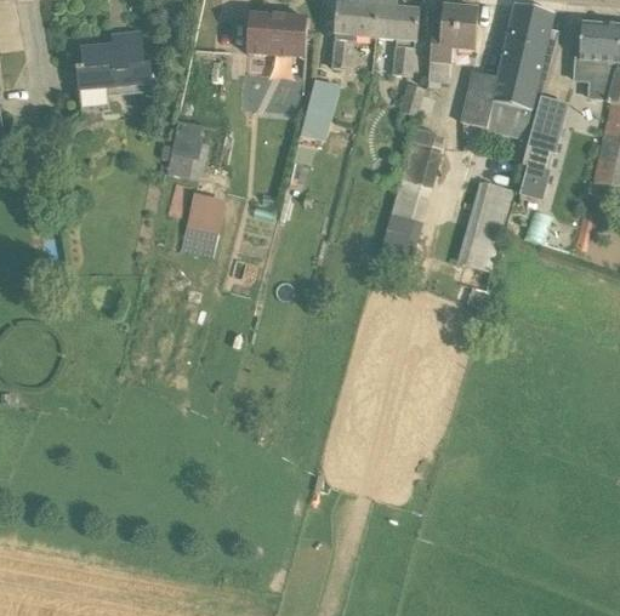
[(360,0),(359,4),(337,3),(334,33),(335,33),(333,67),(351,69),(354,35),(375,38),(379,0),(360,0)]
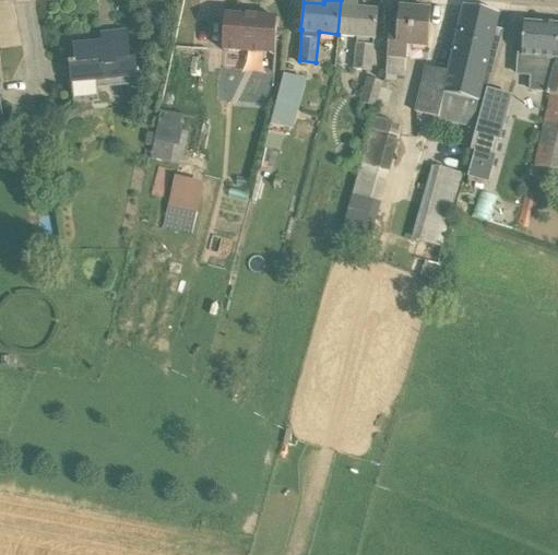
[(377,9),(357,7),(358,1),(349,0),(341,0),(337,34),(357,35),(354,67),(370,68),(374,37),(375,37),(377,9)]
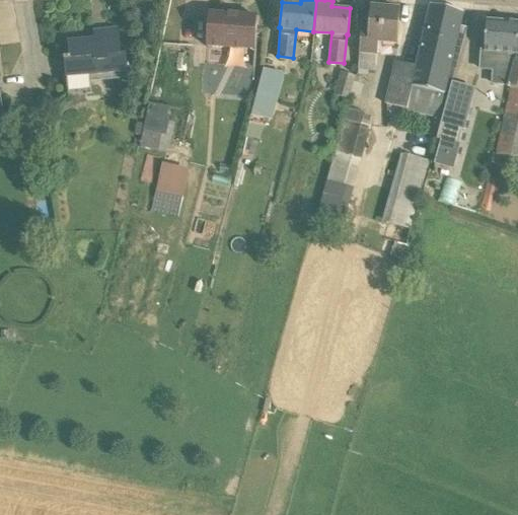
[(462,9),(431,2),(416,66),(394,61),(385,101),(403,105),(412,107),(438,115),(462,9)]
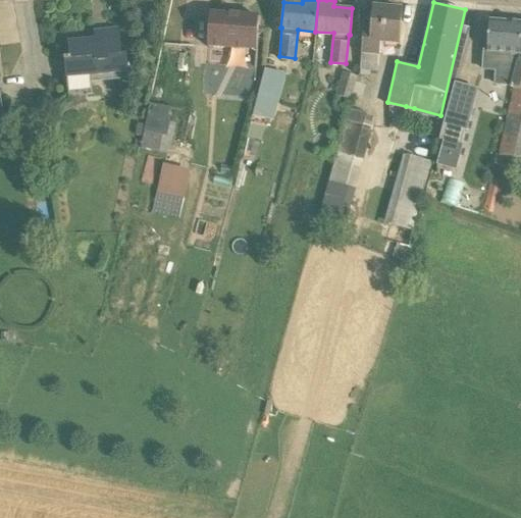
[(402,7),(373,5),(371,27),(363,27),(359,65),(359,71),(376,73),(376,67),(379,40),(398,41),(402,7)]
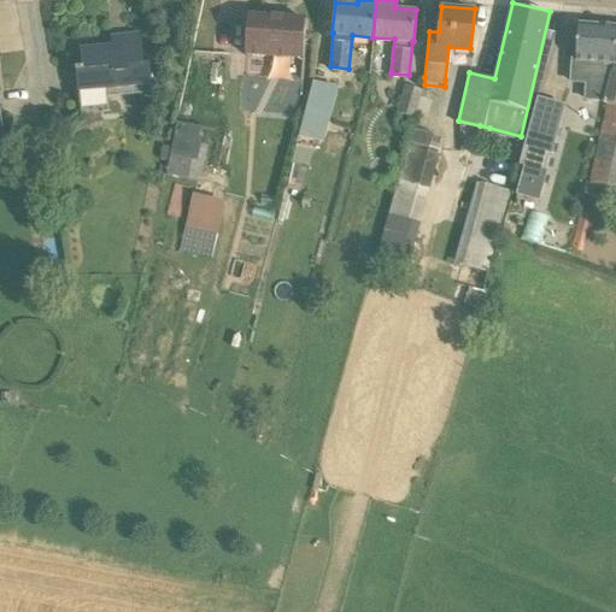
[(305,17),(247,13),(245,54),(303,58),(305,17)]
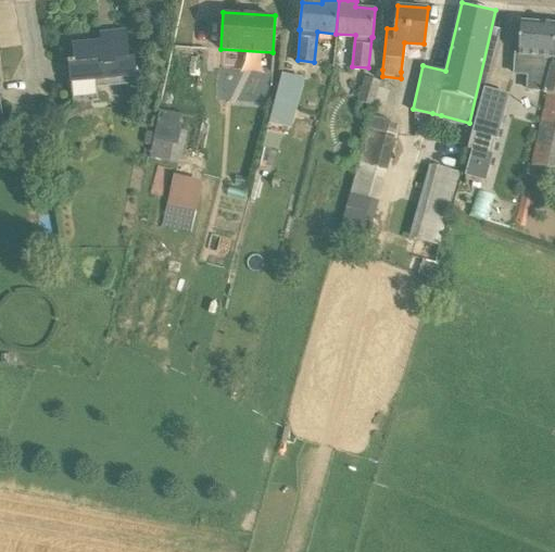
[(552,59),(554,22),(520,19),(518,52),(516,52),(514,71),(528,72),(527,86),(544,87),(546,88),(552,61),(551,61),(551,59),(552,59)]
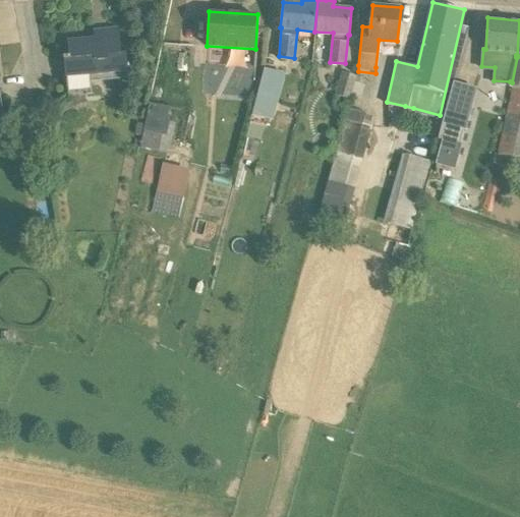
[(118,25),(105,26),(94,29),(94,36),(67,39),(68,55),(63,55),(65,75),(127,69),(125,51),(120,52),(118,25)]
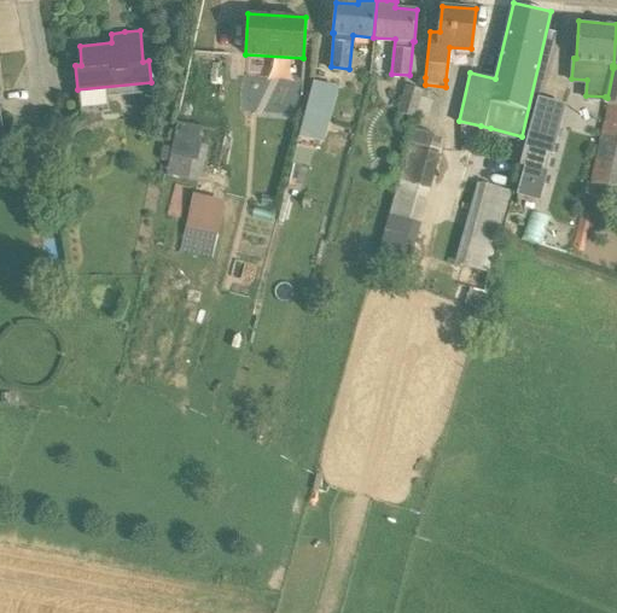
[(605,97),(604,100),(606,100),(599,134),(594,156),(589,180),(611,185),(616,185),(616,68),(613,68),(607,98),(605,97)]
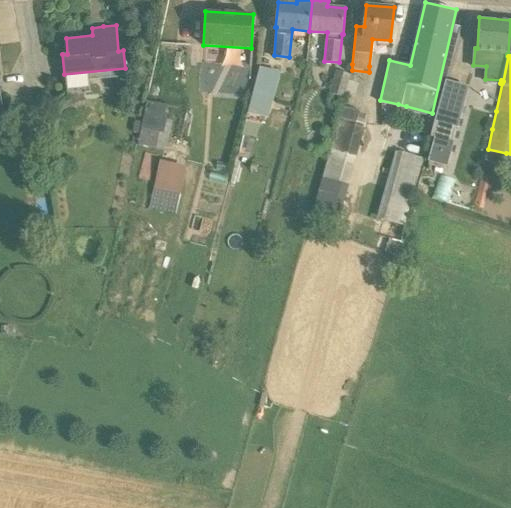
[(350,72),(336,68),(328,90),(334,92),(329,106),(339,110),(346,85),(350,72)]
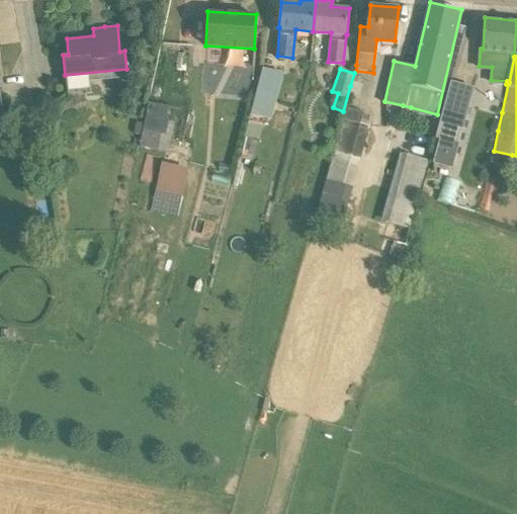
[(440,120),(463,126),(475,86),(451,79),(440,120)]
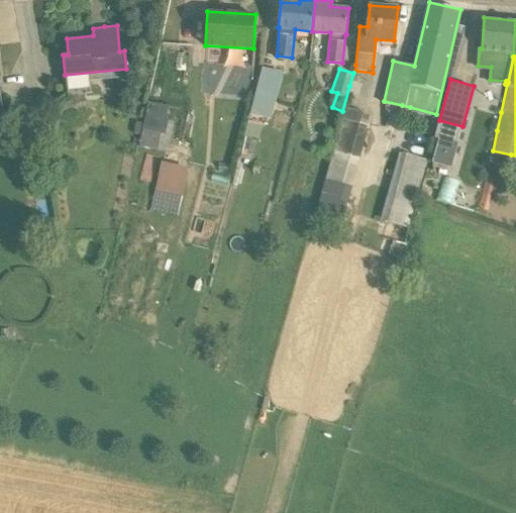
[(177,109),(147,103),(138,143),(168,149),(171,134),(172,134),(177,109)]
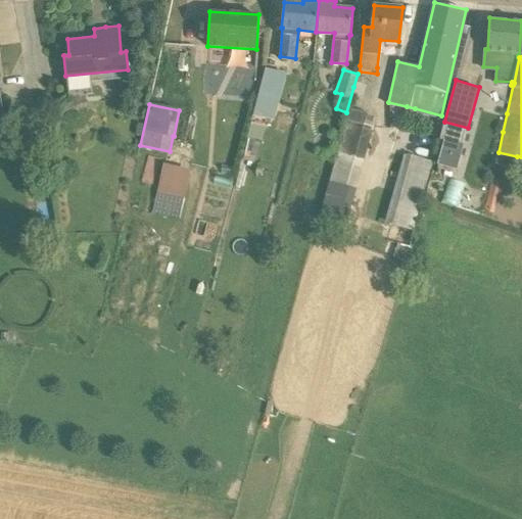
[(344,123),(336,154),(363,161),(371,130),(344,123)]
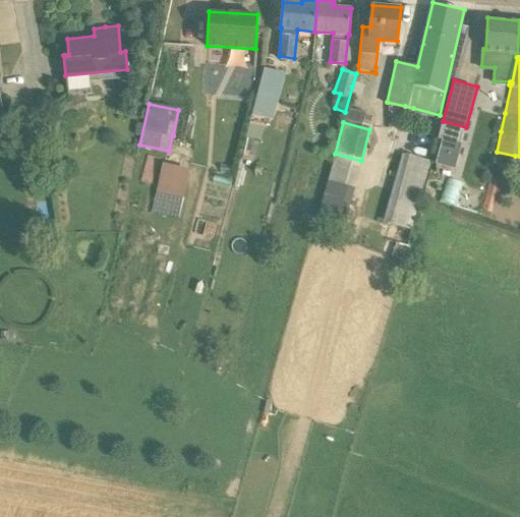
[(247,134),(242,158),(254,160),(260,137),(247,134)]
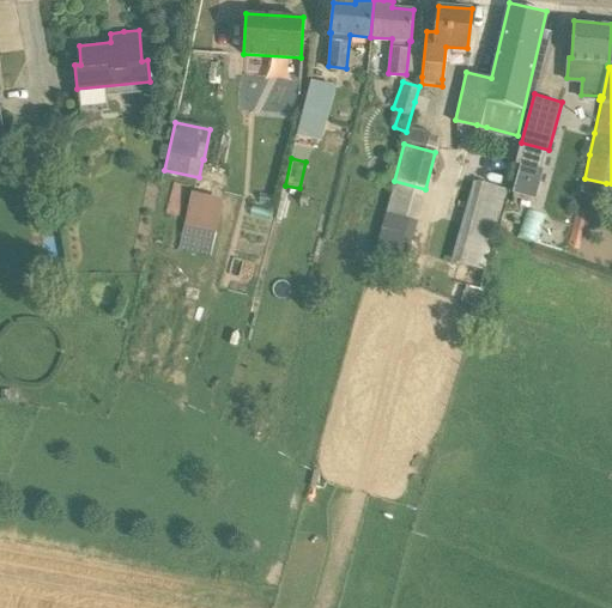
[(544,165),(521,159),(513,190),(535,198),(544,165)]
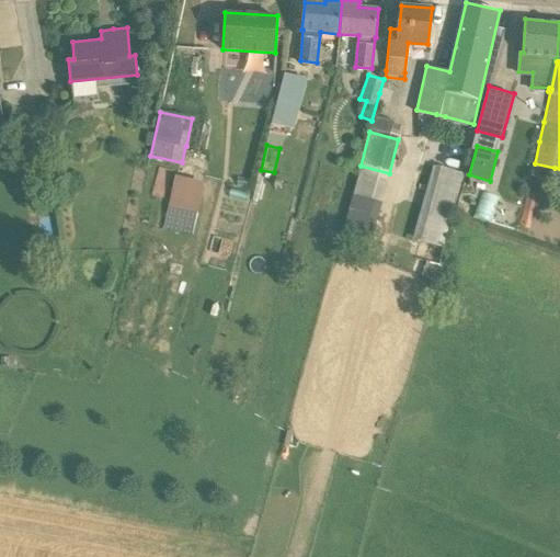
[(444,243),(463,168),(435,160),(416,236),(444,243)]
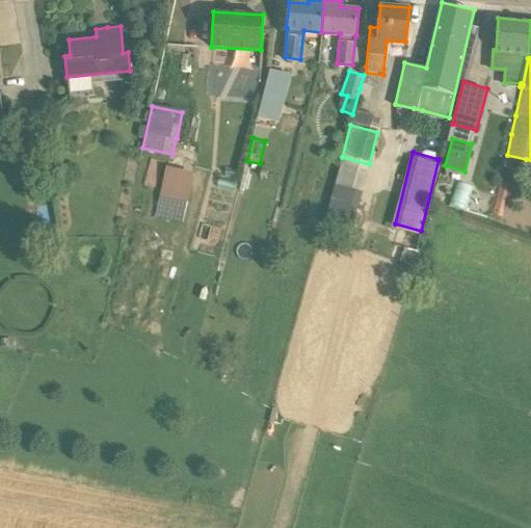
[(151,154),(143,180),(155,183),(162,157),(151,154)]
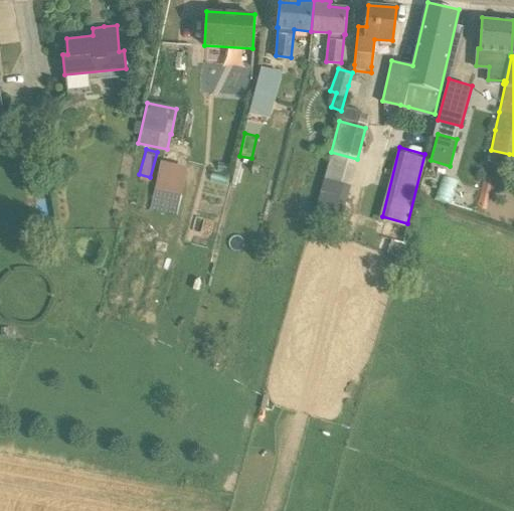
[(157,176),(154,186),(181,192),(183,182),(187,166),(160,160),(157,176)]
